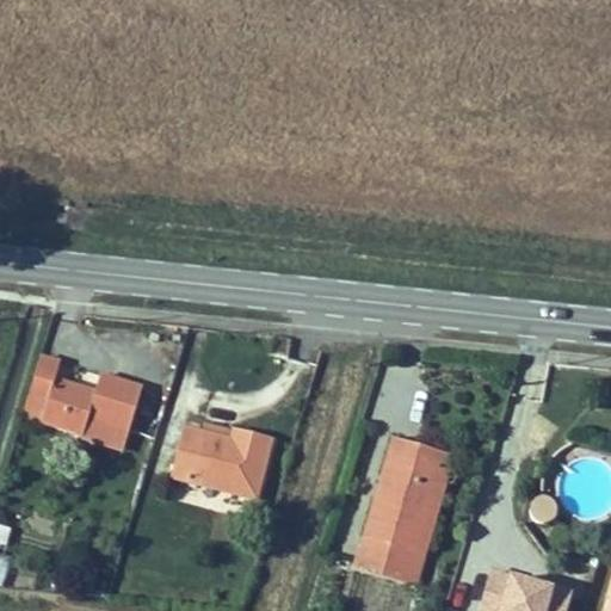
[(57,375),(63,357),(37,349),(17,409),(82,432),(88,412),(129,426),(144,383),(104,369),(97,387),(57,375)]
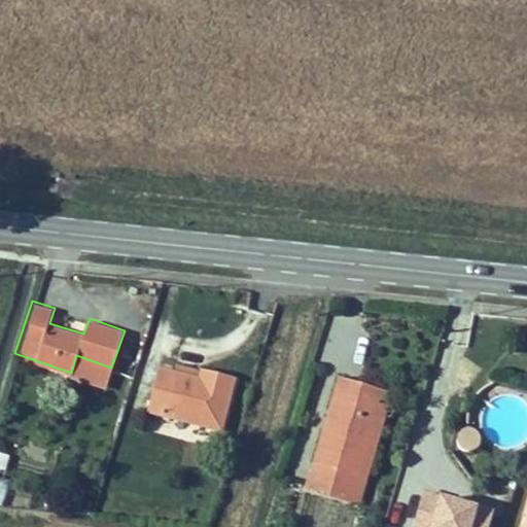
[(106,384),(111,367),(76,355),(71,373),(106,384)]
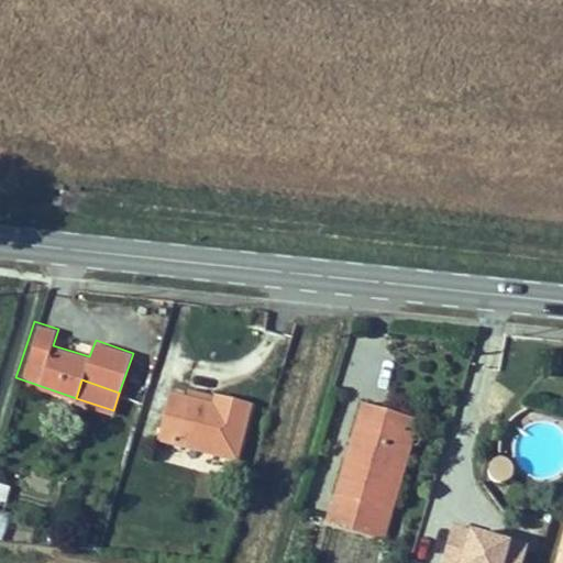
[(236,459),(253,406),(194,387),(191,395),(174,389),(161,434),(236,459)]
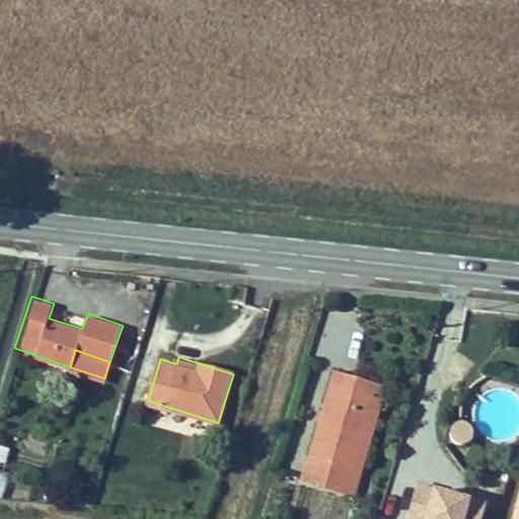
[(350,497),(373,426),(366,424),(375,397),(382,399),(385,388),(335,372),(325,401),(330,403),(324,425),(318,423),(299,480),(350,497)]
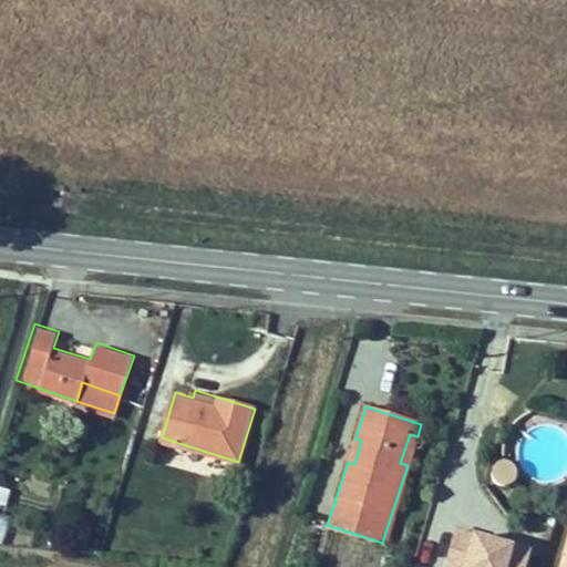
[(408,465),(418,436),(410,434),(400,463),(408,465)]
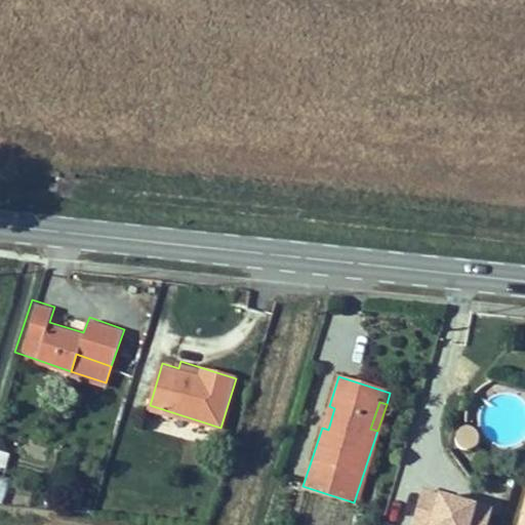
[(328,430),(334,408),(329,406),(322,428),(328,430)]
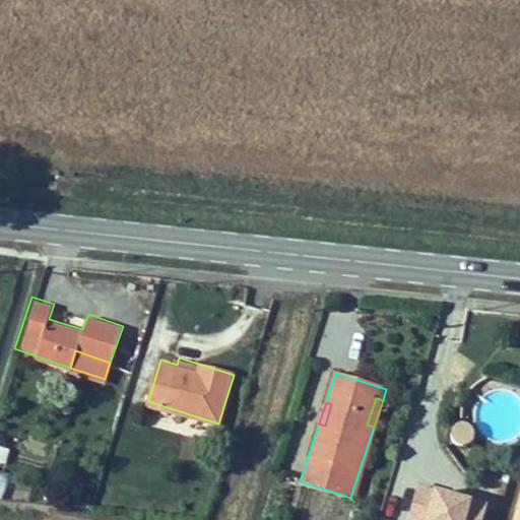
[(472,418),(470,413),(466,411),(460,412),(457,415),(455,420),(457,426),(462,429),(467,428),(471,425),(472,418)]
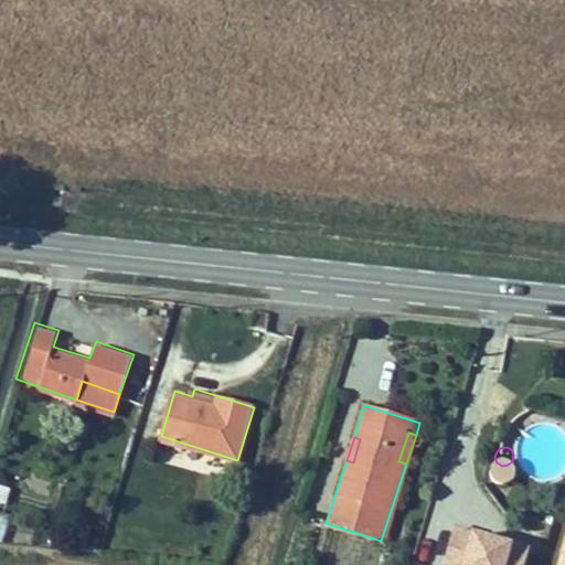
[(0,505),(4,507),(10,488),(0,484),(0,505)]
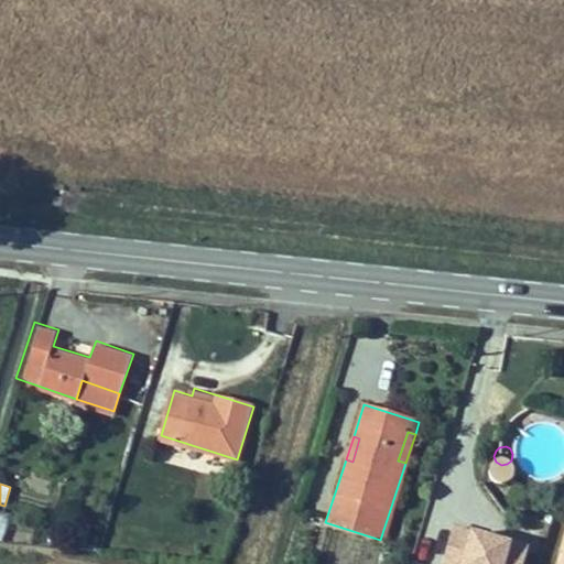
[(440,563),(522,563),(528,544),(449,524),(440,563)]
